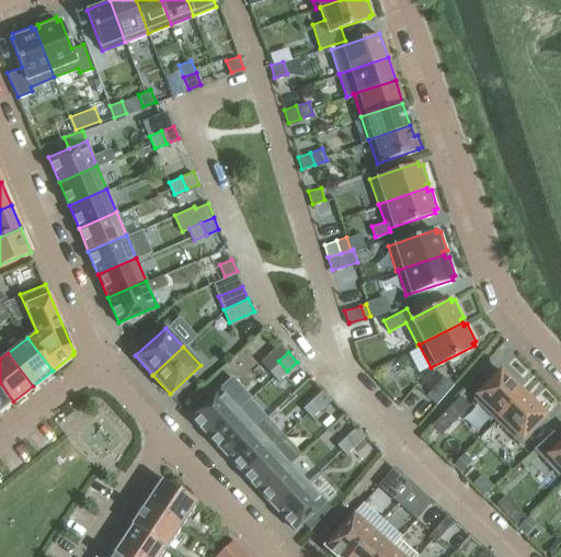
[(268,371),(277,379),(287,371),(278,361),(268,371)]
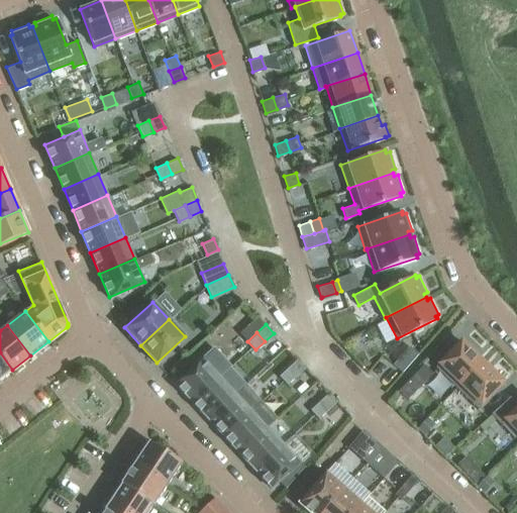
[(435,366),(456,387),(482,360),(481,358),(480,360),(472,351),(472,350),(463,342),(462,342),(460,340),(435,366)]
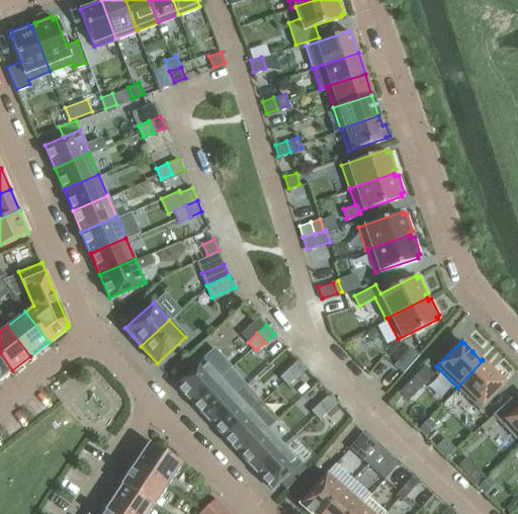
[(410,345),(394,363),(403,371),(419,353),(410,345)]
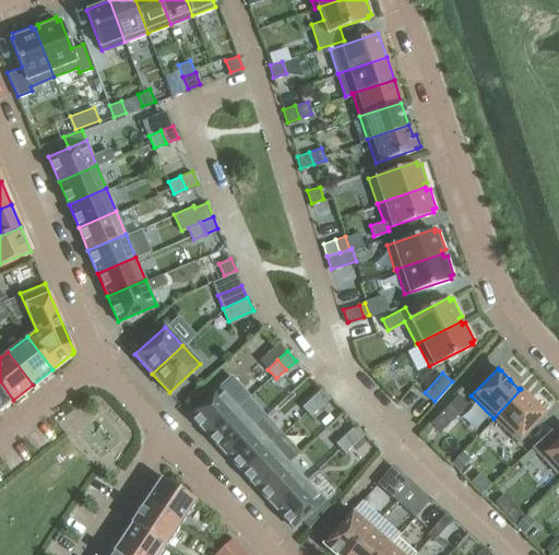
[(0,410),(13,400),(0,381),(0,410)]
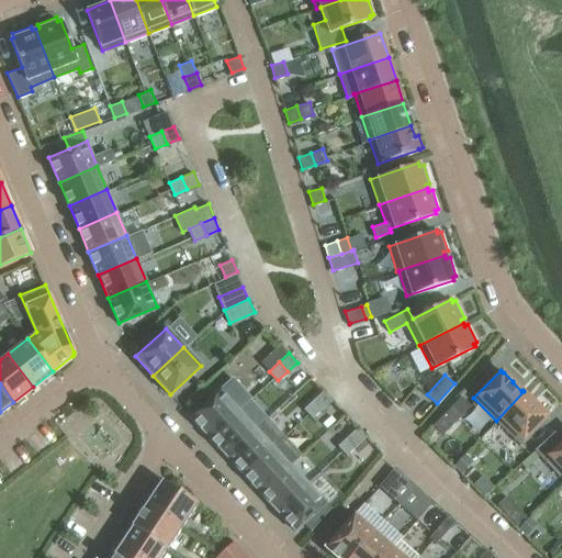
[(209,436),(239,408),(221,388),(190,415),(209,436)]
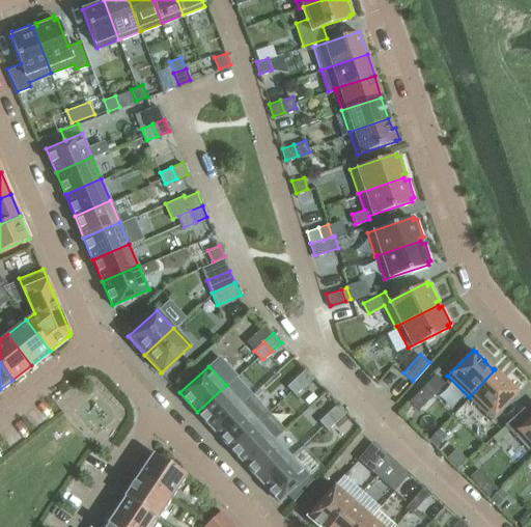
[(305,368),(296,377),(304,386),(313,378),(305,368)]
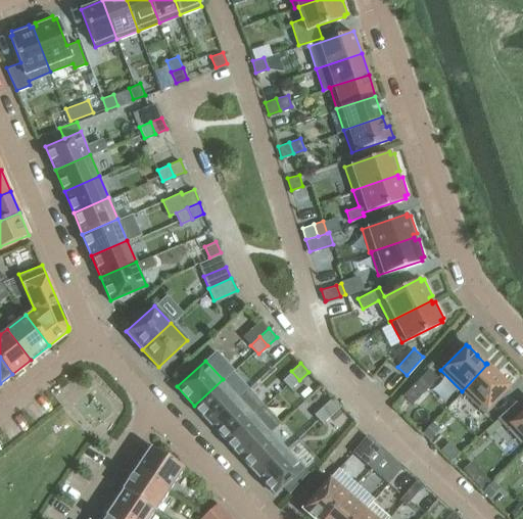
[(489,365),(487,364),(462,391),(482,412),(508,385),(506,383),(508,381),(497,371),(495,374),(488,366),(489,365)]
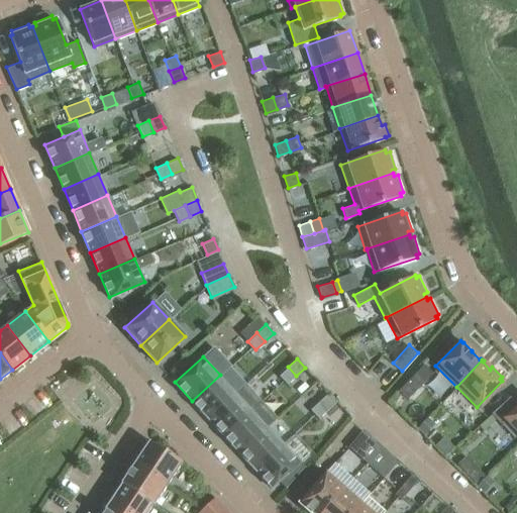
[(413,382),(418,387),(432,372),(423,363),(398,389),(402,393),(413,382)]
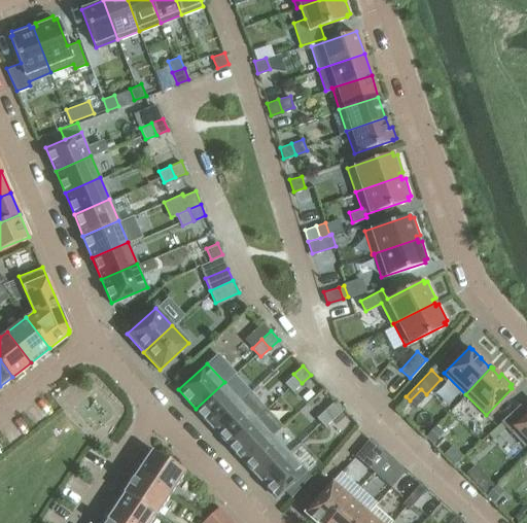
[(284,382),(292,391),(302,383),(293,374),(284,382)]
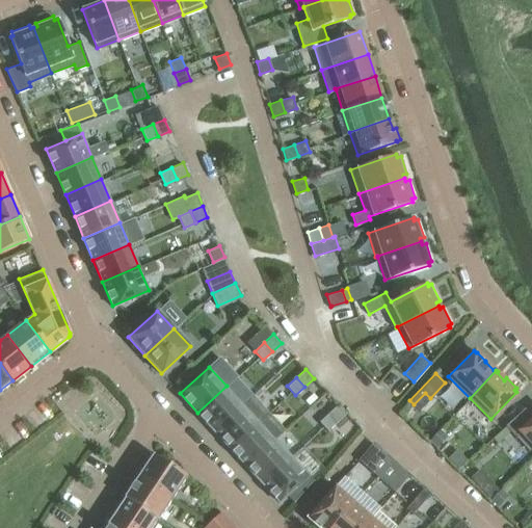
[(227,386),(197,413),(213,430),(242,402),(227,386)]
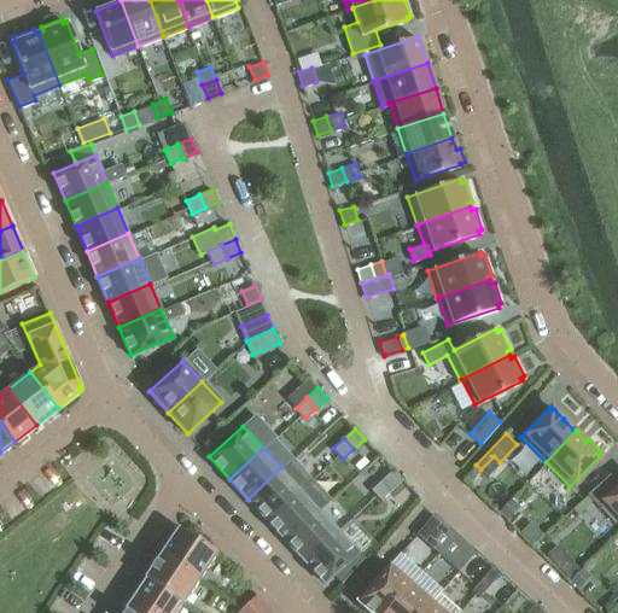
[(301,488),(309,480),(290,460),(281,467),(248,500),(267,519),(301,488)]
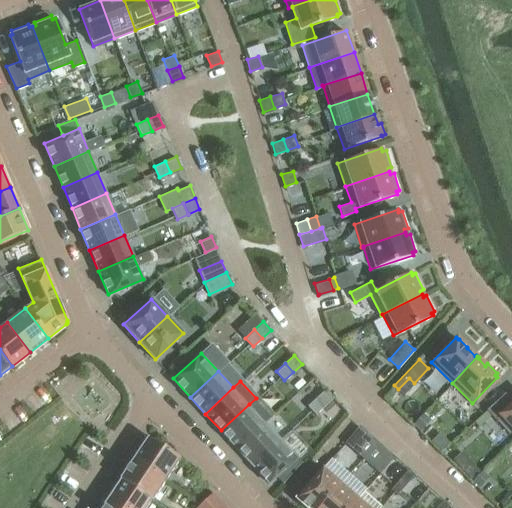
[(333,397),(325,388),(316,396),(324,405),(333,397)]
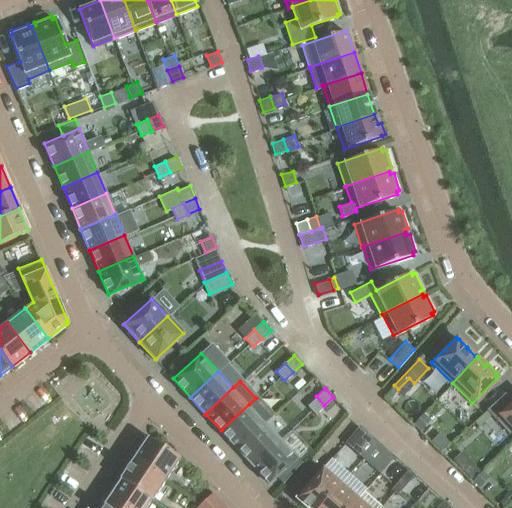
[(511,434),(511,399),(505,392),(486,409),(495,418),(496,417),(511,434)]
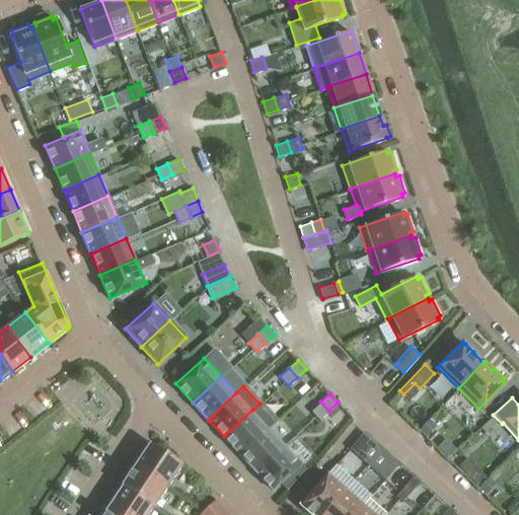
[(319,419),(328,411),(320,401),(311,411),(319,419)]
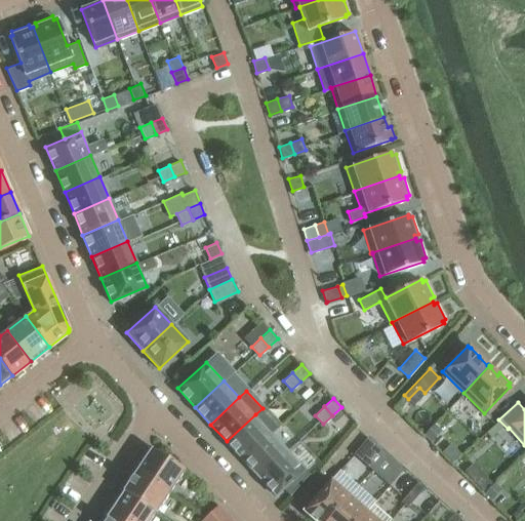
[(227,441),(242,458),(271,432),(278,426),(263,408),(255,414),(227,441)]
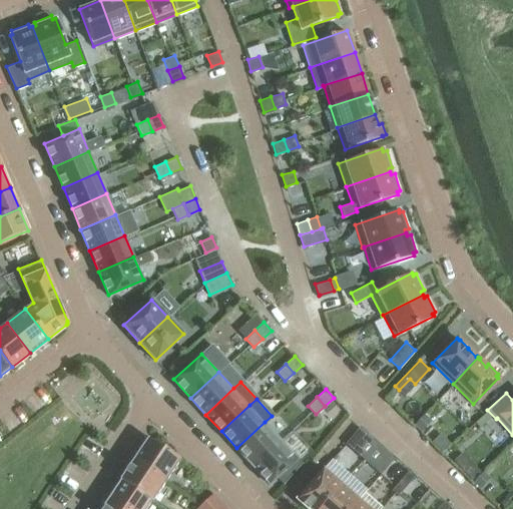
[(414,424),(421,430),(429,421),(422,415),(414,424)]
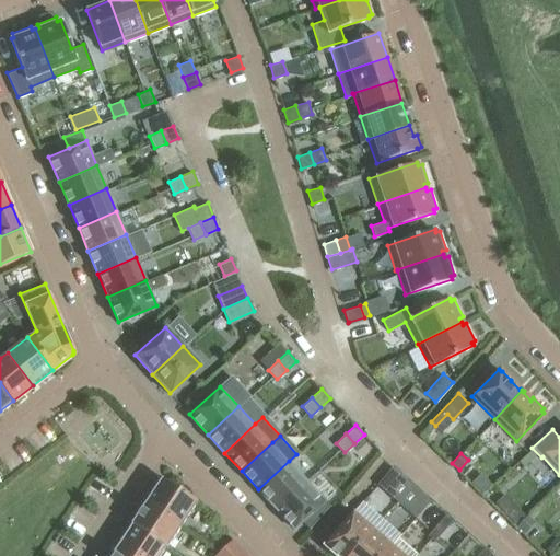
[(289,461),(258,489),(276,508),(306,479),(289,461)]
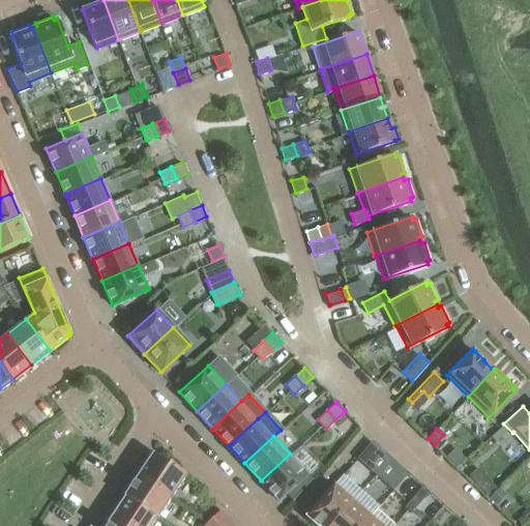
[(380,448),(363,467),(373,475),(389,457),(380,448)]
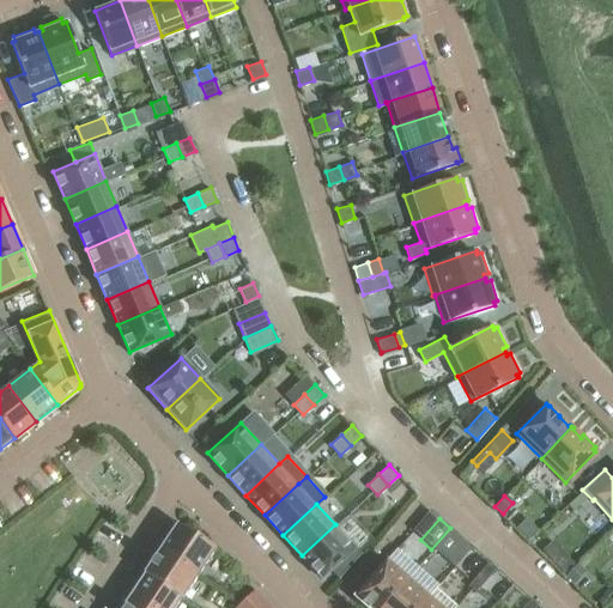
[(159,547),(198,573),(214,548),(176,522),(159,547)]
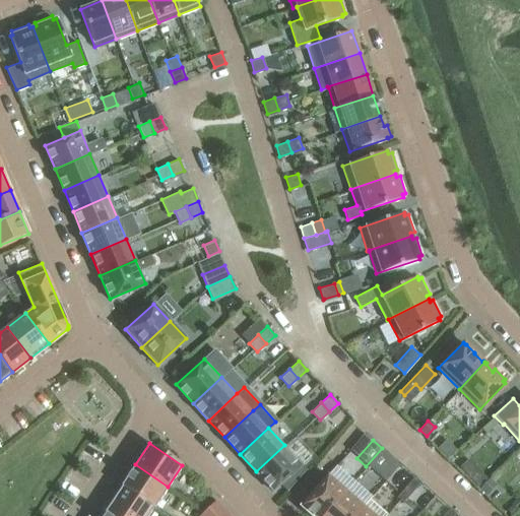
[(280,482),(286,490),(307,469),(284,445),(256,471),(273,490),(280,482)]
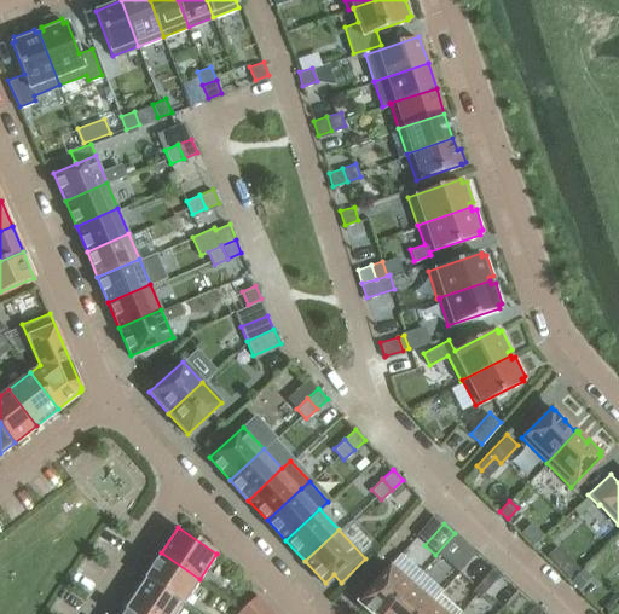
[(435,555),(446,565),(466,543),(455,533),(435,555)]
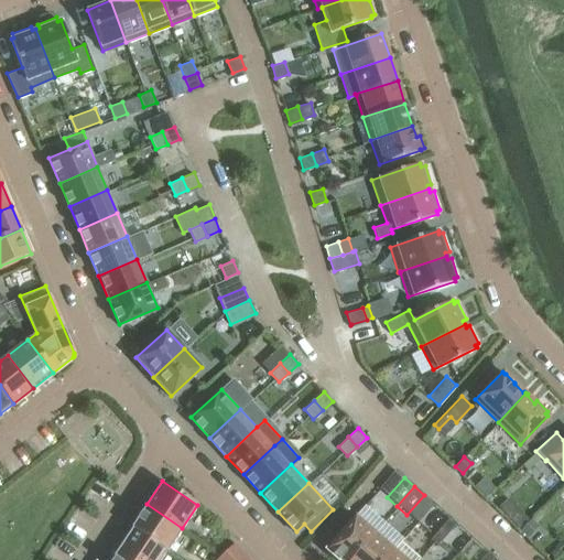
[(147,504),(131,527),(167,550),(182,528),(147,504)]
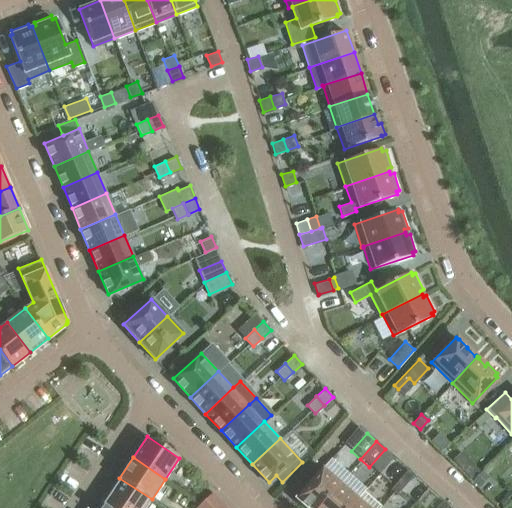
[(317,507),(340,482),(322,467),(295,498),(307,507),(317,507)]
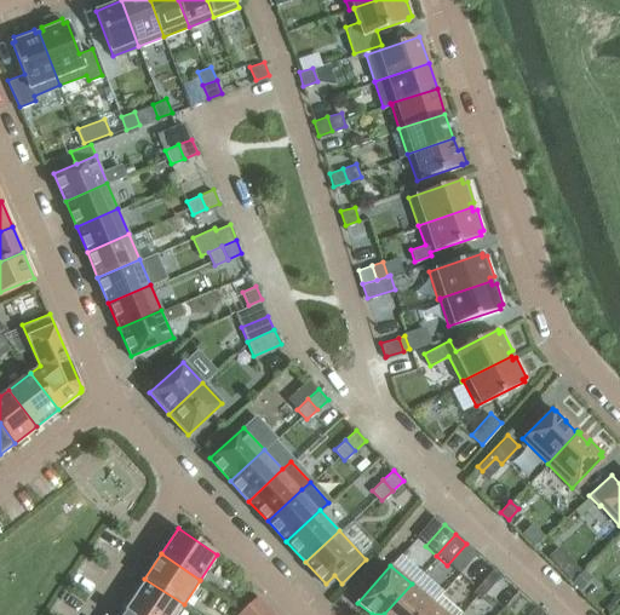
[(493,568),(483,579),(491,586),(500,574),(493,568)]
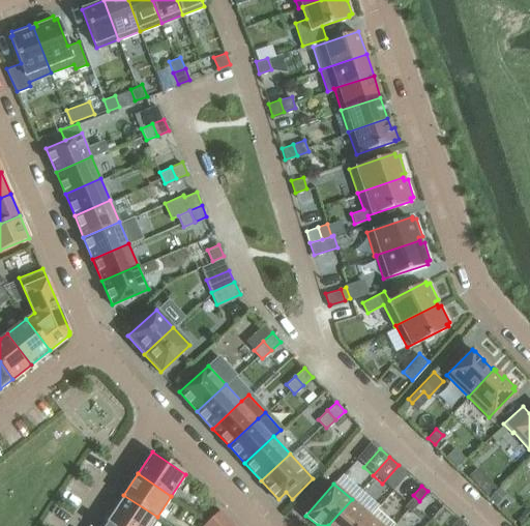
[(489,497),(495,503),(504,494),(497,488),(489,497)]
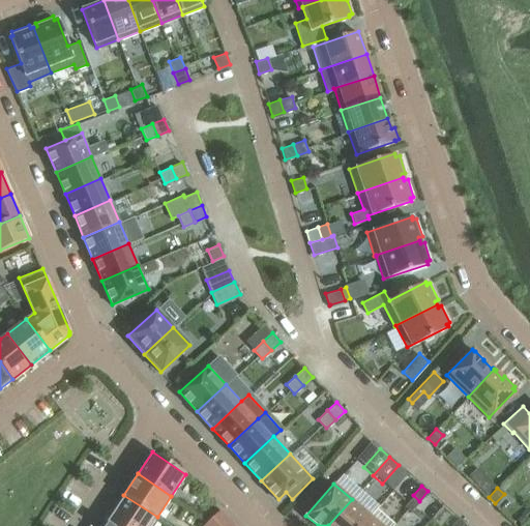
[(124,496),(112,514),(129,525),(169,525),(170,525),(167,524),(156,518),(157,517),(123,495),(124,496)]
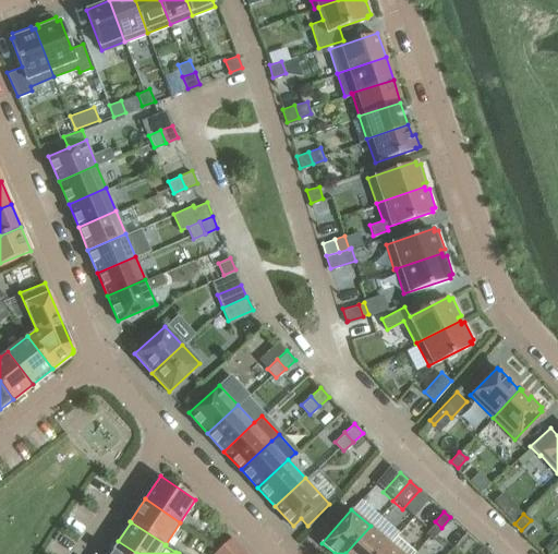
[(441,528),(435,521),(426,532),(433,538),(441,528)]
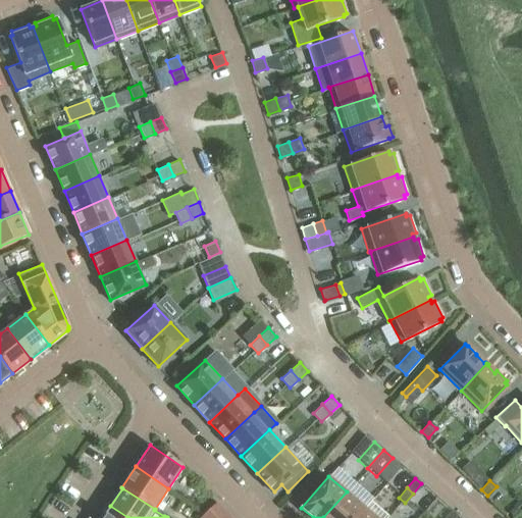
[(354,517),(364,507),(347,491),(323,517),(354,517)]
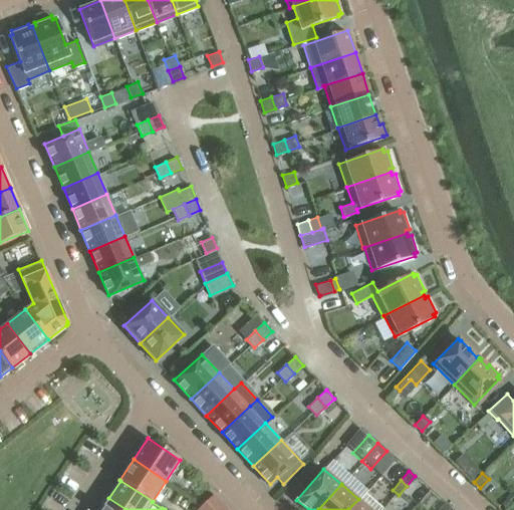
[(205,502),(212,509),(211,509),(228,509),(220,501),(220,502),(213,494),(205,502)]
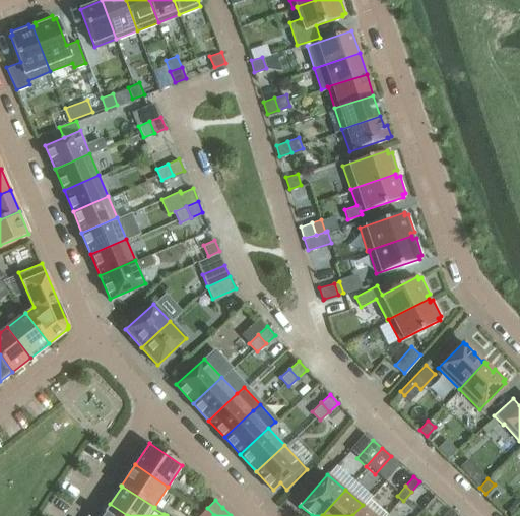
[(512,503),(507,508),(512,513),(517,508),(512,503)]
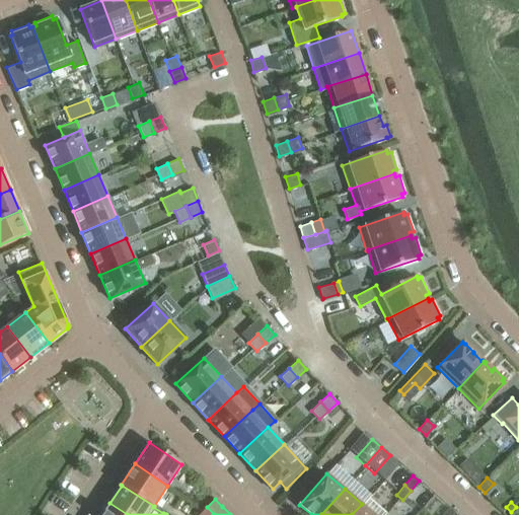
[(100,514),(127,514),(109,503),(100,514)]
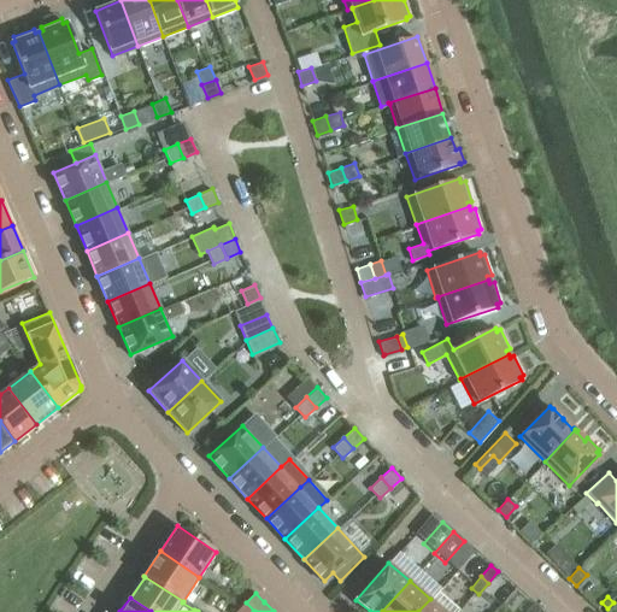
[(418,611),(444,611),(430,599),(418,611)]
